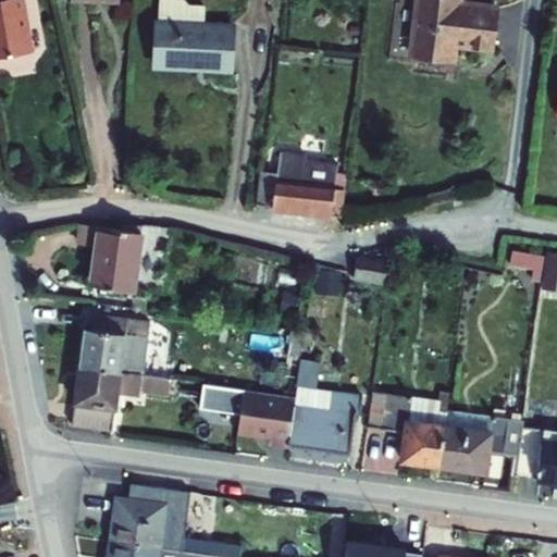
[(0,0),(0,42),(31,38),(23,0),(0,0)]
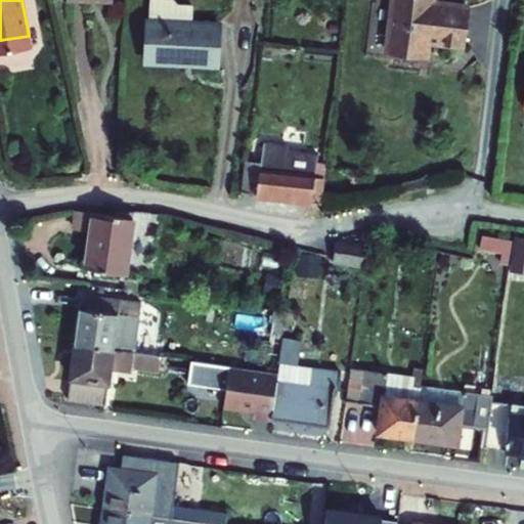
[(220,64),(223,20),(145,17),(144,61),(220,64)]
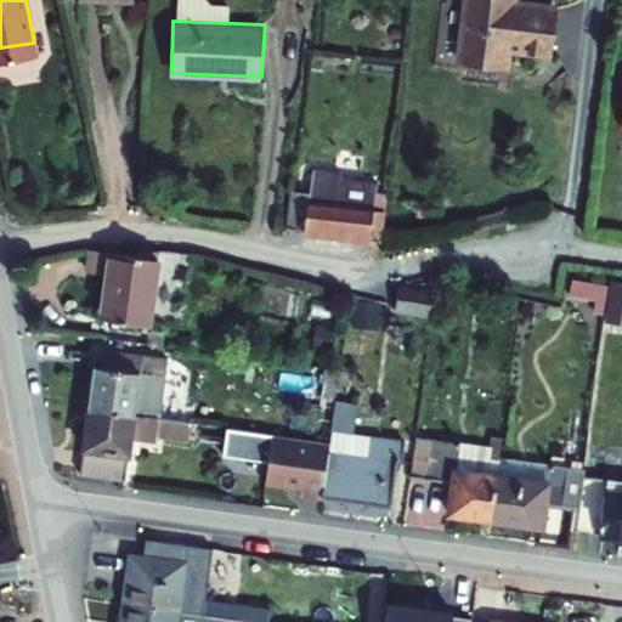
[(502,33),(503,29),(465,24),(458,88),(493,94),(496,79),(549,85),(554,39),(502,33)]
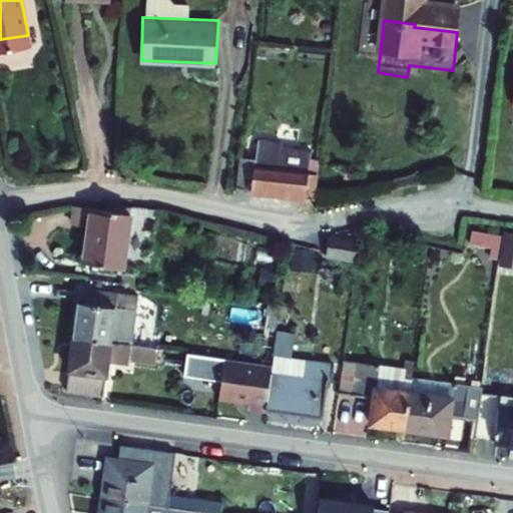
[(302,146),(302,154),(236,150),(231,187),(317,193),(320,169),(310,169),(312,147),(302,146)]
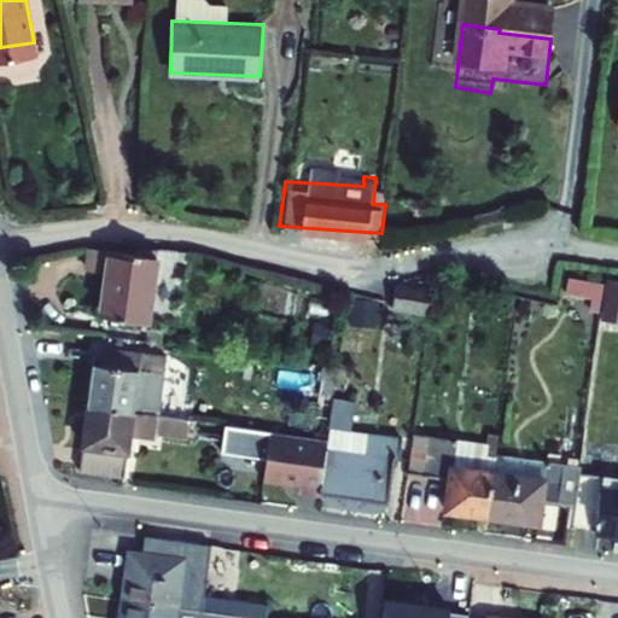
[(143,250),(141,256),(98,249),(94,270),(115,273),(108,316),(153,325),(165,251),(143,250)]
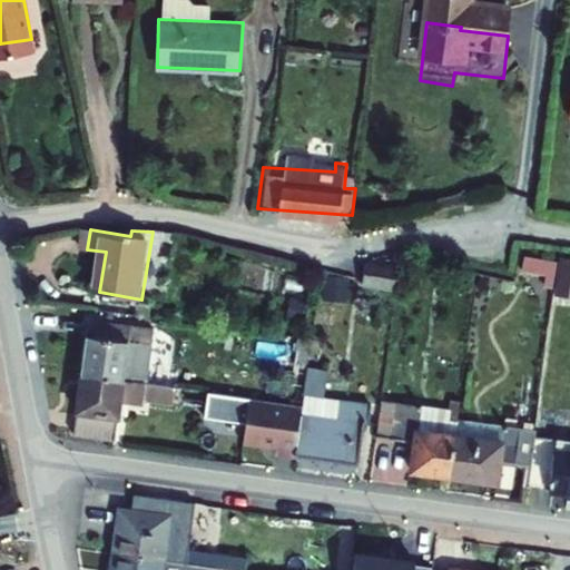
[(399,294),(401,273),(364,268),(362,290),(399,294)]
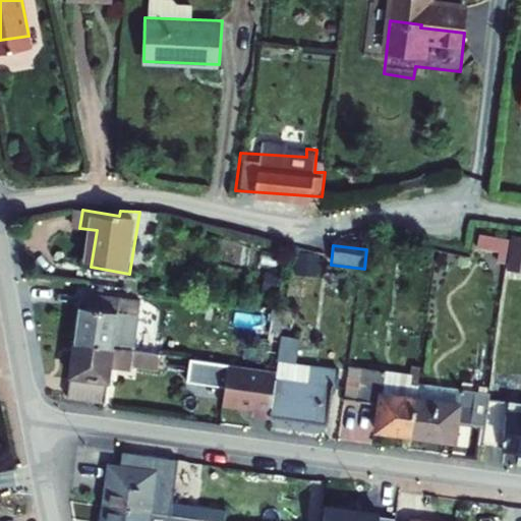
[(91,307),(84,306),(80,340),(166,352),(167,343),(146,341),(145,345),(137,344),(145,300),(93,292),(91,307)]
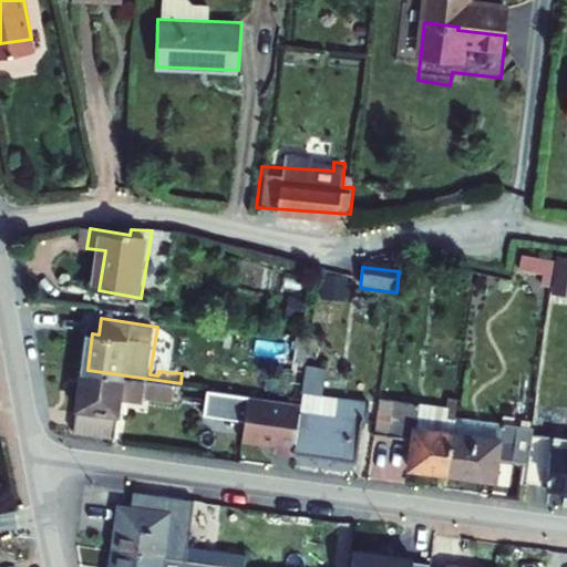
[(303,394),(311,336),(299,333),(290,400),(302,402),(303,394)]
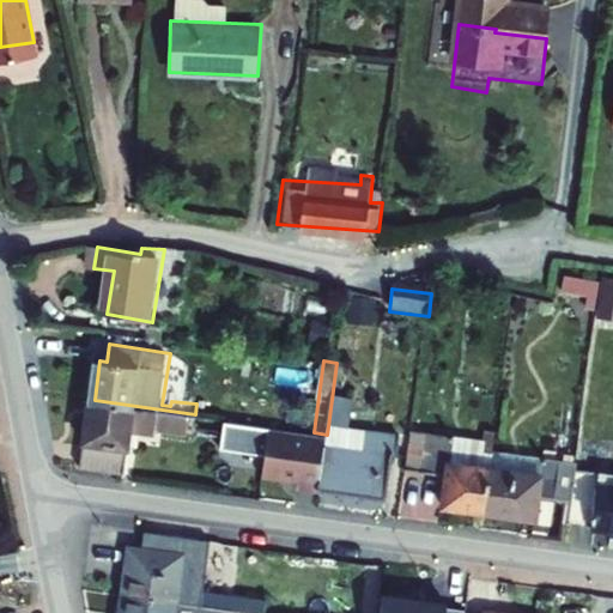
[(195,414),(95,400),(84,468),(129,474),(133,447),(135,432),(146,434),(159,435),(161,430),(193,434),(195,414)]
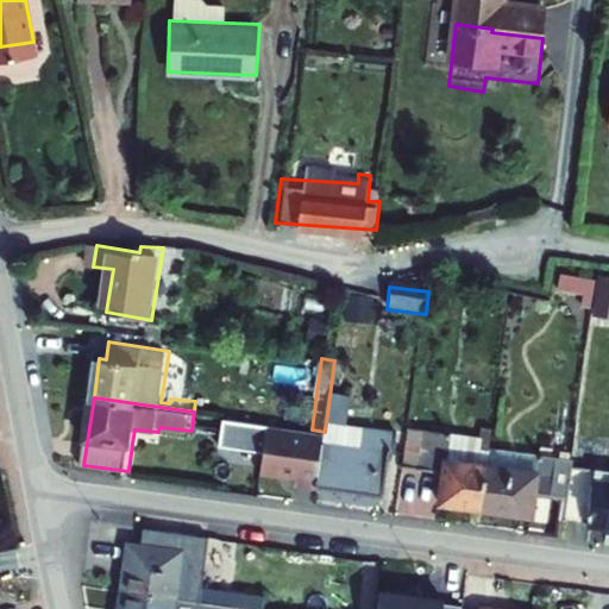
[(312,429),(269,424),(263,475),(299,478),(297,484),(318,488),(324,443),(325,432),(312,429)]
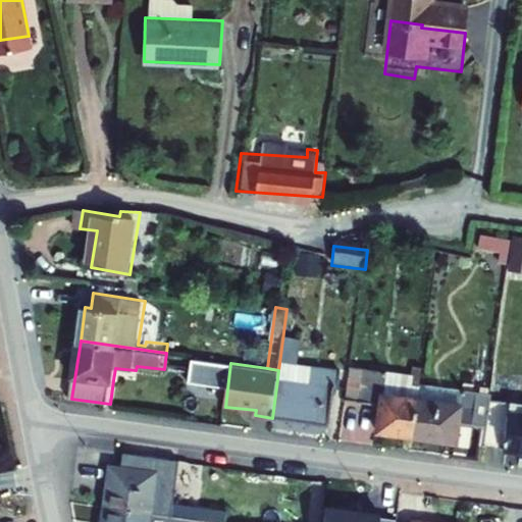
[(308,382),(310,366),(279,363),(278,370),(277,379),(308,382)]
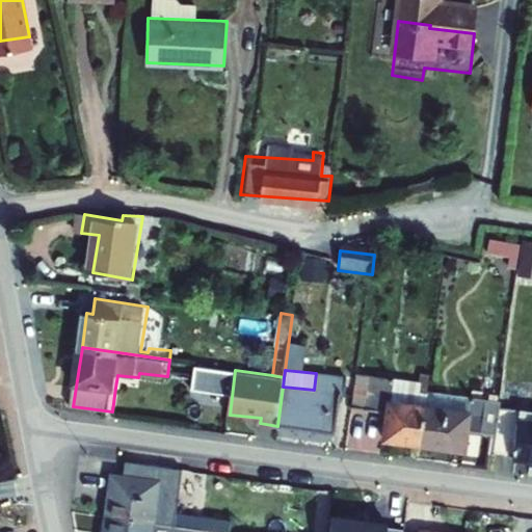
[(337,433),(347,378),(316,373),(314,390),(283,387),(277,426),(337,433)]
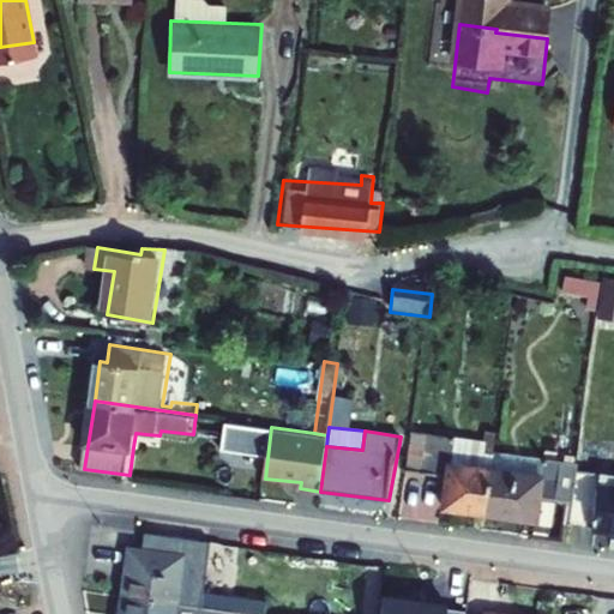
[(453,451),(456,438),(414,432),(408,471),(450,479),(446,505),(489,511),(495,471),(498,452),(500,435),(486,433),(483,456),(453,451)]
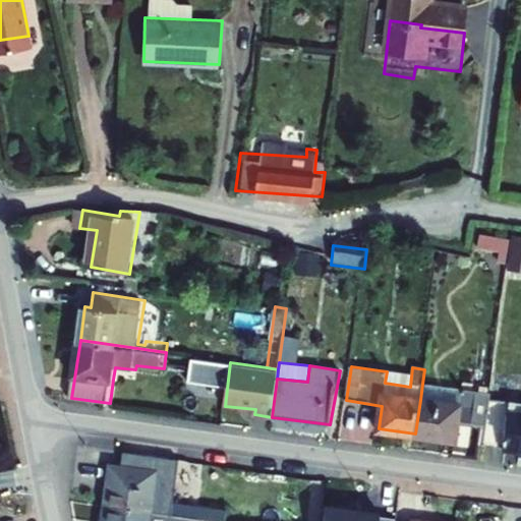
[(123,381),(124,368),(115,367),(113,380),(123,381)]
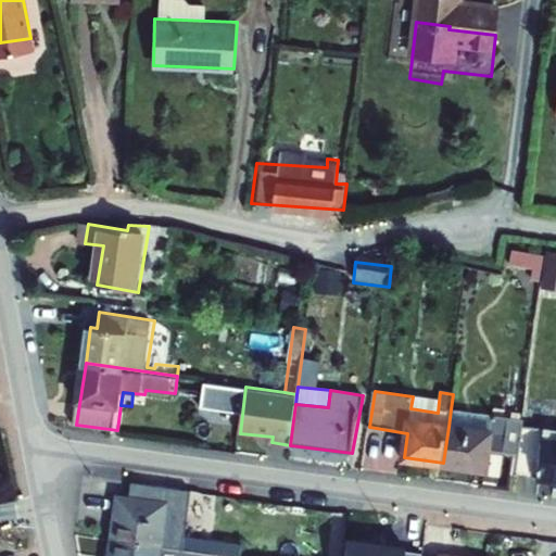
[(216,427),(237,427),(236,407),(215,407),(216,427)]
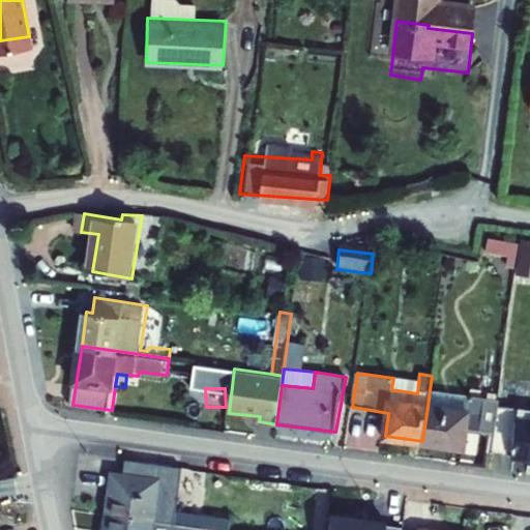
[(430,390),(428,407),(469,412),(472,395),(430,390)]
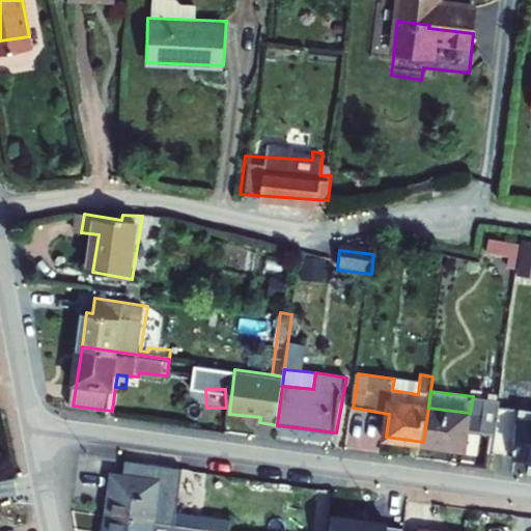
[(473,396),(470,413),(428,408),(423,442),(423,445),(466,450),(468,431),(498,435),(502,406),(503,400),(473,396)]
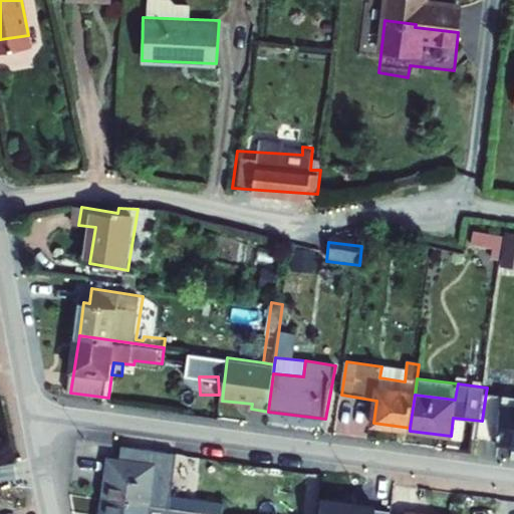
[(513,407),(505,406),(506,396),(486,393),(482,421),(479,439),(513,443),(513,407)]
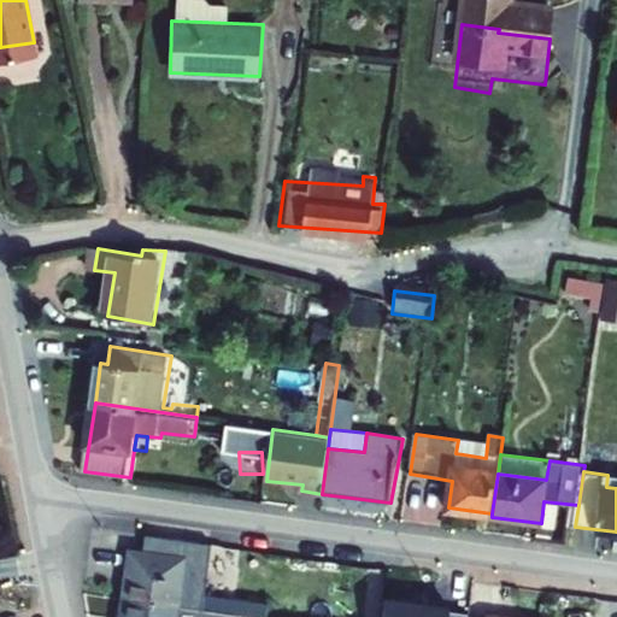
[(141,556),(127,554),(119,604),(223,616),(230,616),(271,616),(272,610),(213,603),(187,597),(197,542),(144,536),(141,556)]
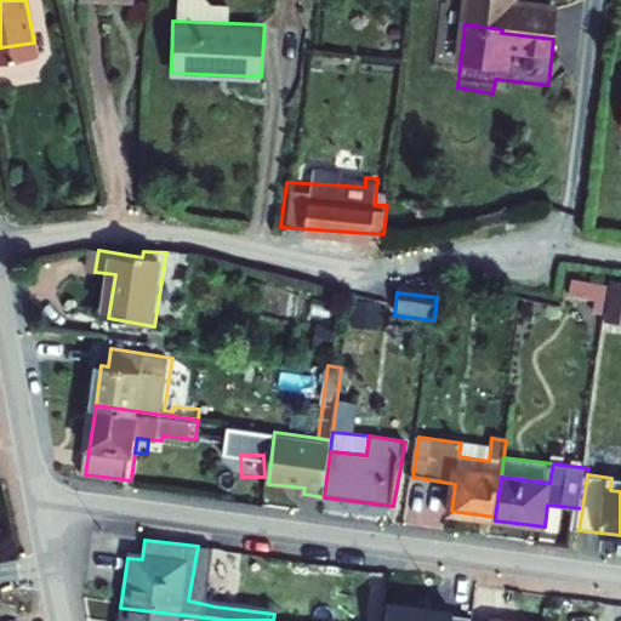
[(380,599),(379,620),(450,620),(453,603),(380,599)]
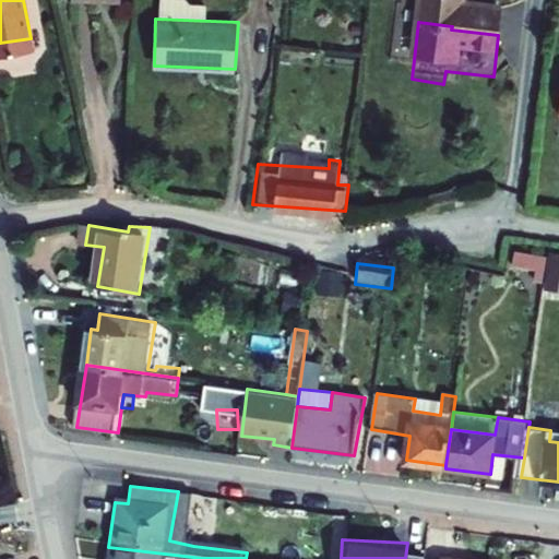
[(106,558),(201,558),(202,558),(108,547),(106,558)]
